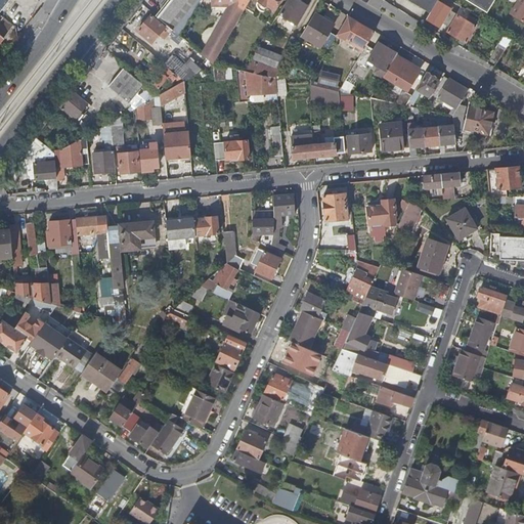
[(172,0),(158,18),(179,36),(200,0),(172,0)]
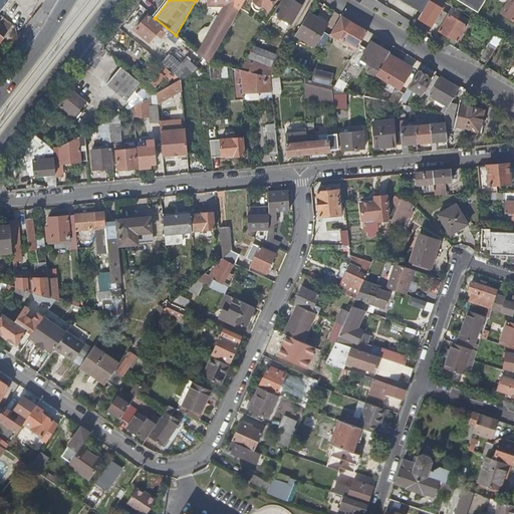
[(252,0),(268,9),(273,0),(252,0)]
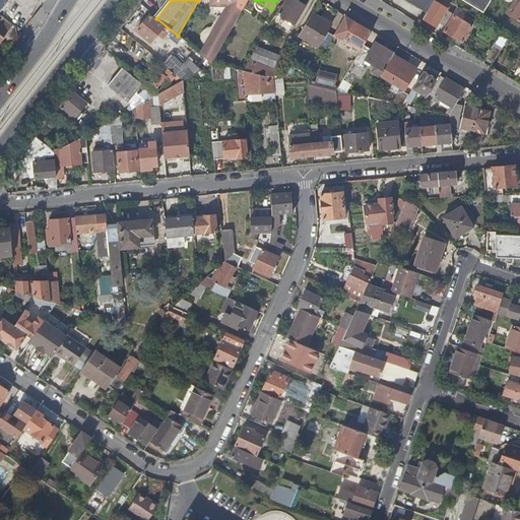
[(285,0),(278,12),(278,11),(275,16),(285,22),(287,17),(296,22),(306,5),(297,0),(285,0)]
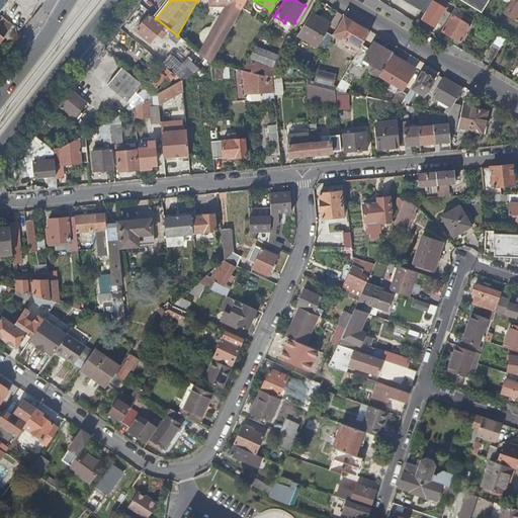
[(432,1),(432,0),(406,0),(425,12),(432,1)]
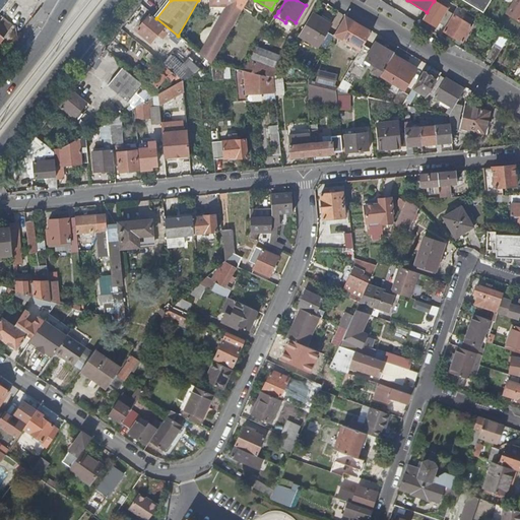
[(519,0),(513,0),(506,13),(519,21),(519,0)]
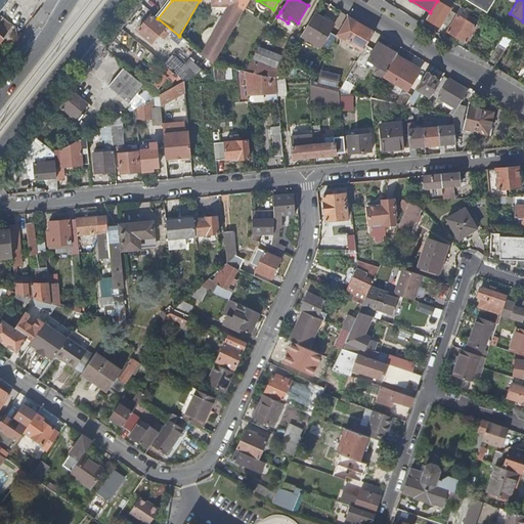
[(442,23),(448,27),(455,15),(456,14),(449,10),(450,9),(437,1),(430,12),(426,18),(434,24),(435,22),(440,25),(442,23)]
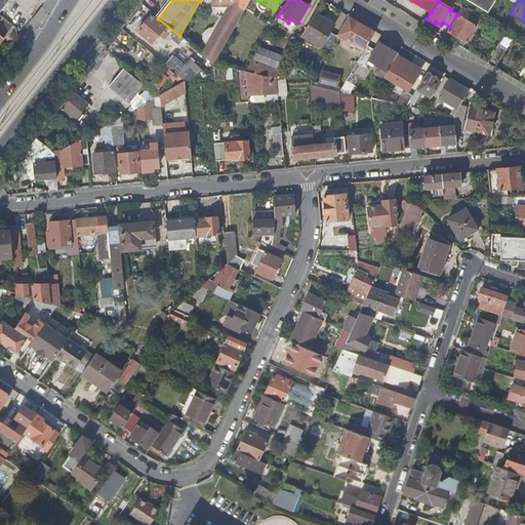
[(202,55),(213,65),(246,7),(212,6),(212,10),(220,10),(221,11),(223,12),(223,13),(224,14),(224,15),(224,17),(202,55)]
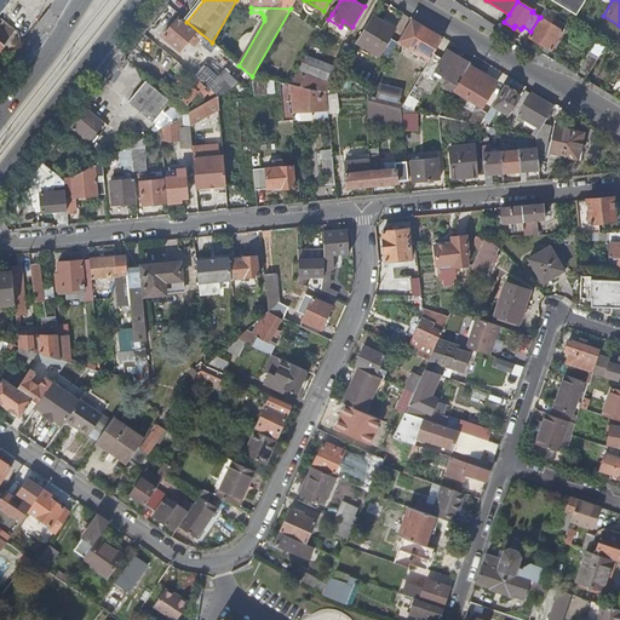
[(550,12),(545,9),(540,17),(539,18),(540,19),(544,22),(550,12)]
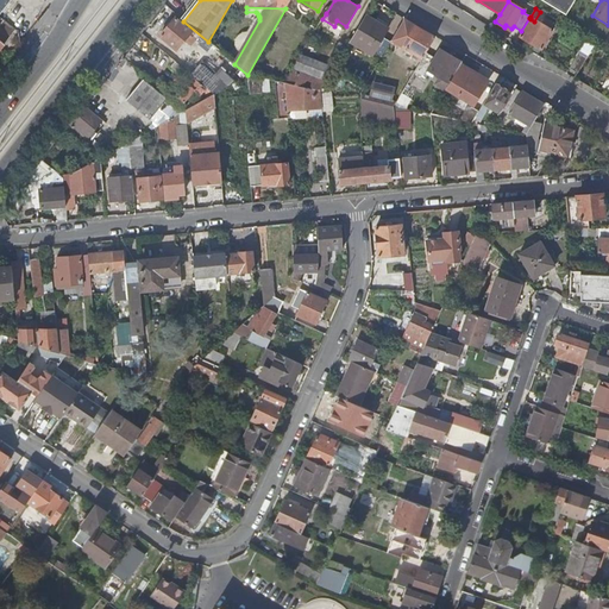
[(385,27),(366,16),(351,41),(370,52),(385,27)]
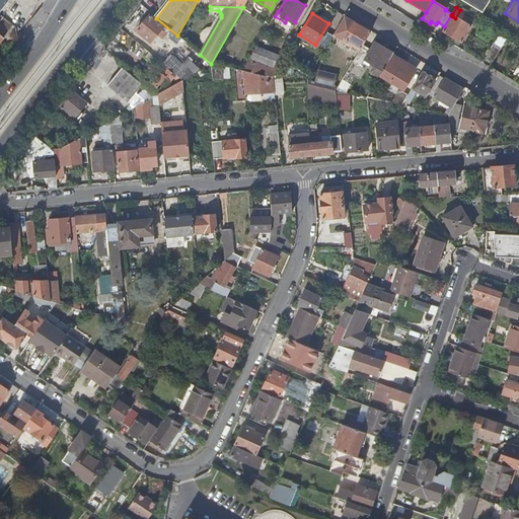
[(149,15),(137,31),(150,43),(163,27),(149,15)]
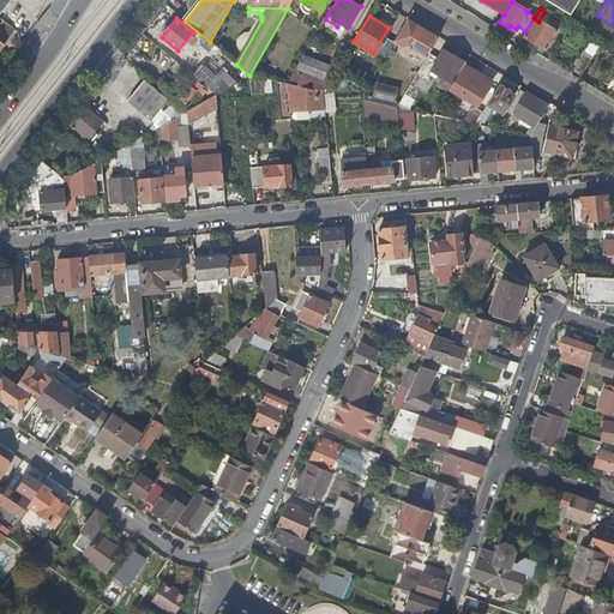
[(423,66),(431,54),(439,38),(408,19),(397,38),(408,46),(407,48),(409,49),(404,59),(416,66),(413,73),(410,72),(403,85),(409,89),(423,66)]
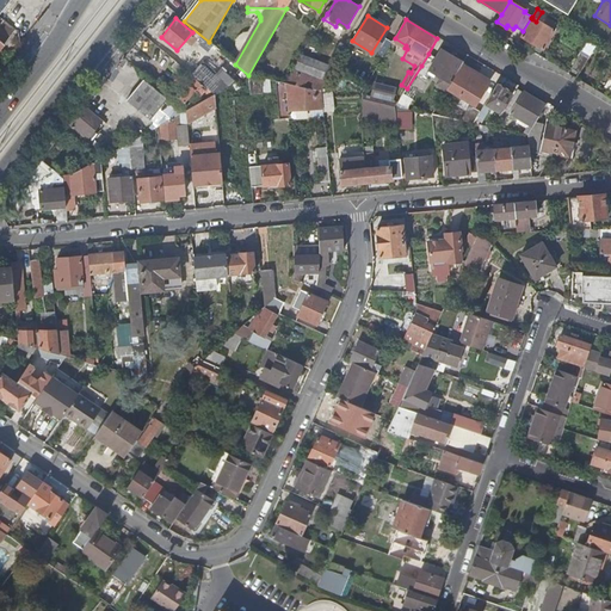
[(542,25),(536,22),(532,19),(522,37),(543,50),(557,26),(548,20),(544,26),(542,25)]
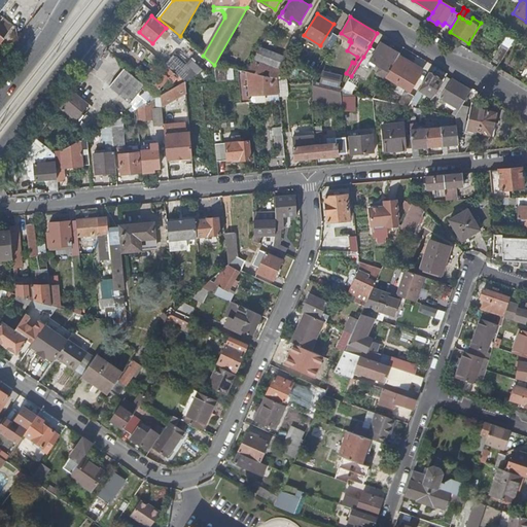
[(0,42),(12,28),(2,19),(0,21),(0,42)]
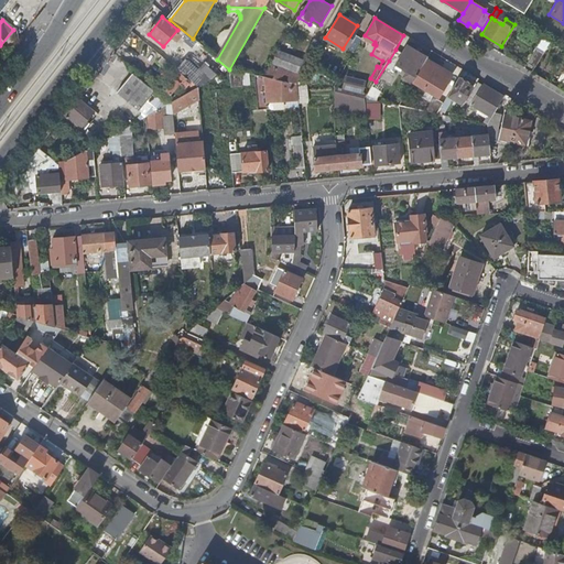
[(212,44),(219,30),(212,26),(204,40),(212,44)]
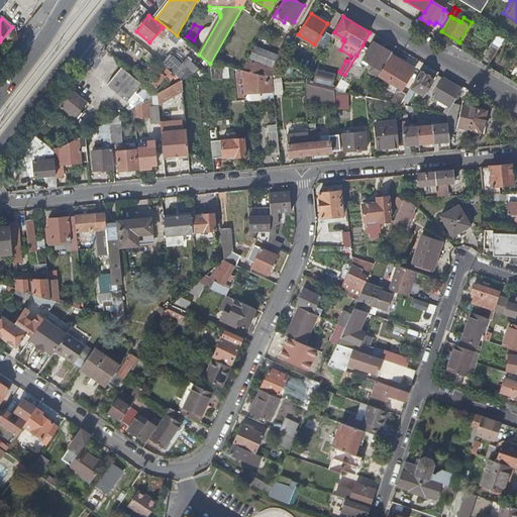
[(497,33),(492,43),(501,47),(505,37),(497,33)]
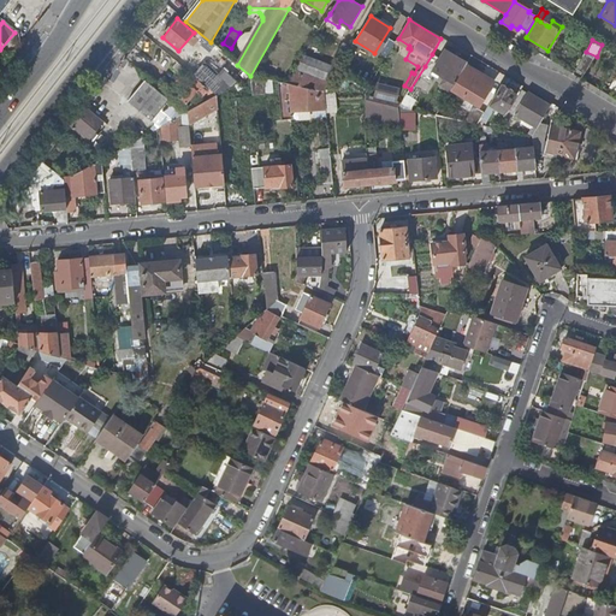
[(466,65),(467,63),(445,49),(439,59),(432,54),(425,66),(455,83),(466,65)]
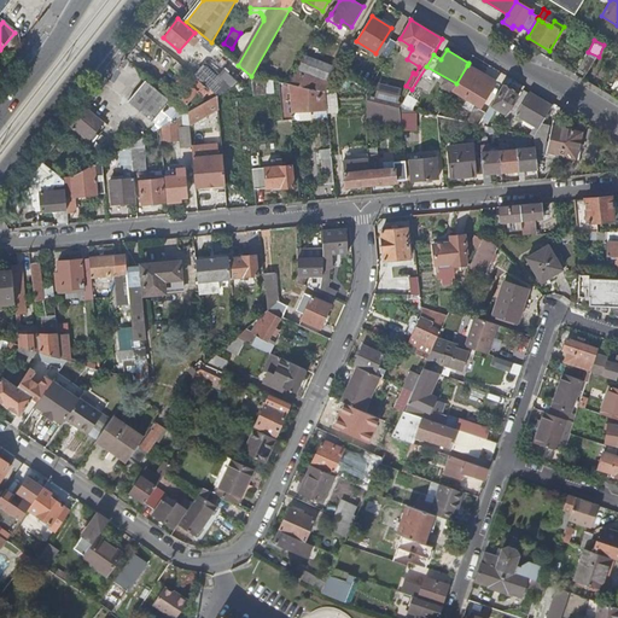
[(326,92),(339,70),(307,53),(289,85),(298,86),(326,92)]
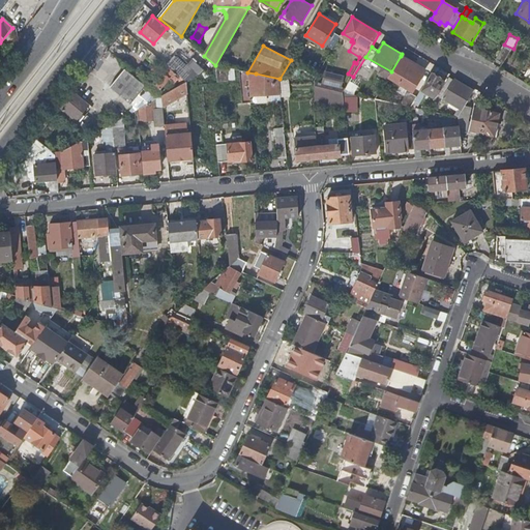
[(495,59),(502,64),(510,51),(503,47),(495,59)]
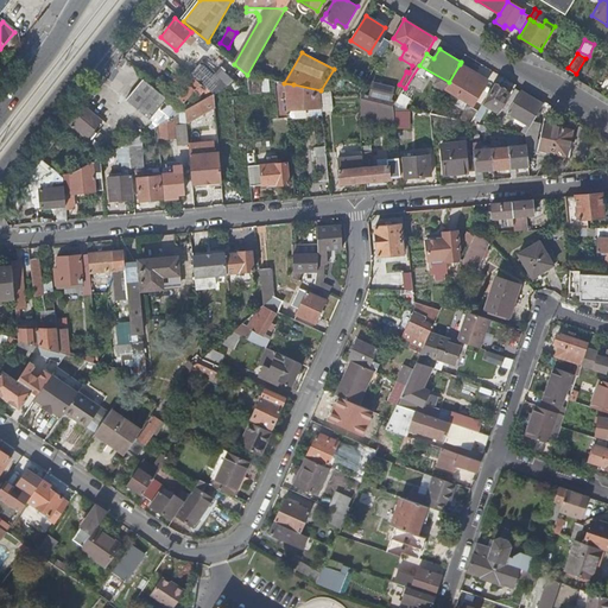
[(172,68),(184,77),(188,73),(176,63),(172,68)]
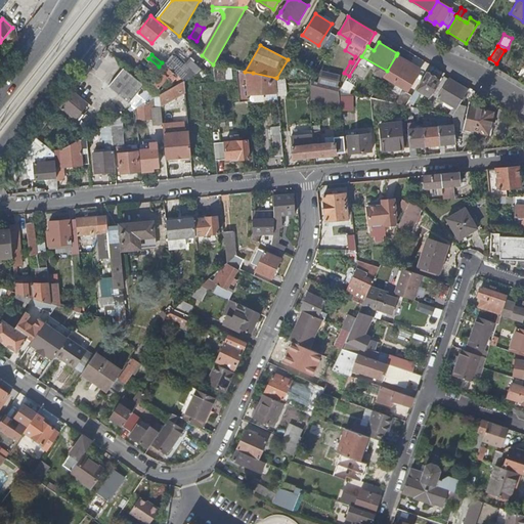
[(419,71),(396,55),(387,71),(384,76),(407,89),(419,71)]
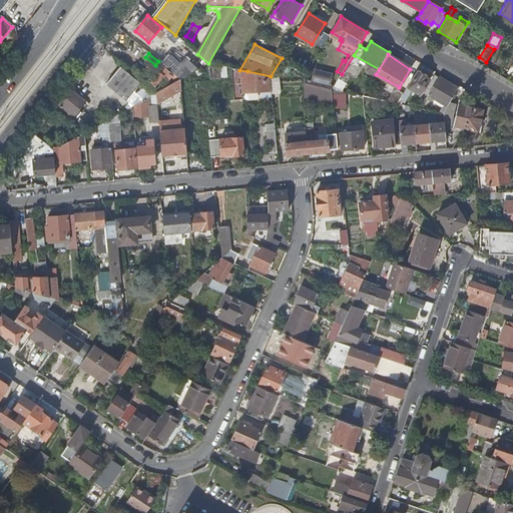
[(180,79),(191,73),(196,68),(184,58),(180,64),(170,56),(163,65),(180,79)]
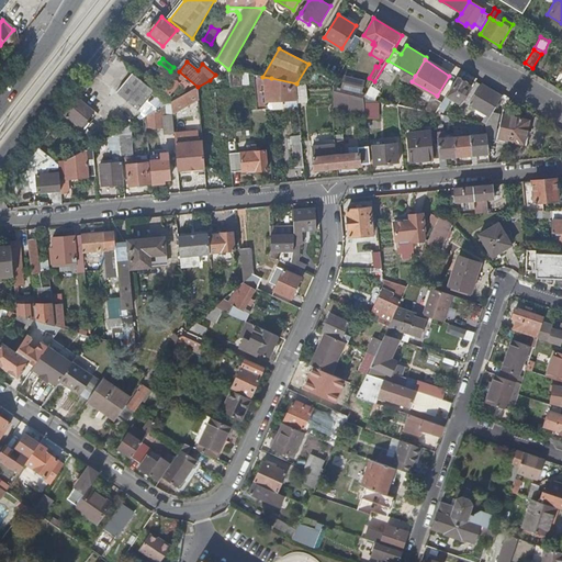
[(178,71),(179,71),(173,67),(170,71),(175,76),(163,90),(170,96),(180,85),(184,89),(190,82),(178,71)]
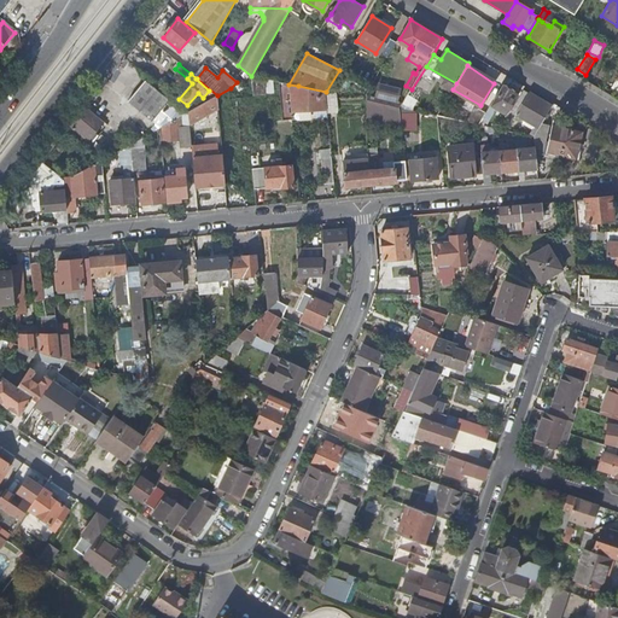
[(128,101),(159,128),(162,127),(185,114),(145,81),(128,101)]
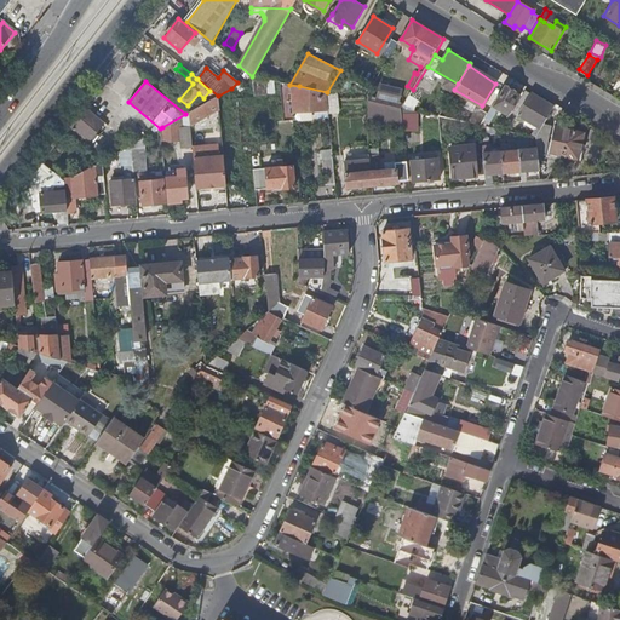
[(300,104),(300,102),(299,86),(290,85),(292,105),(300,104)]
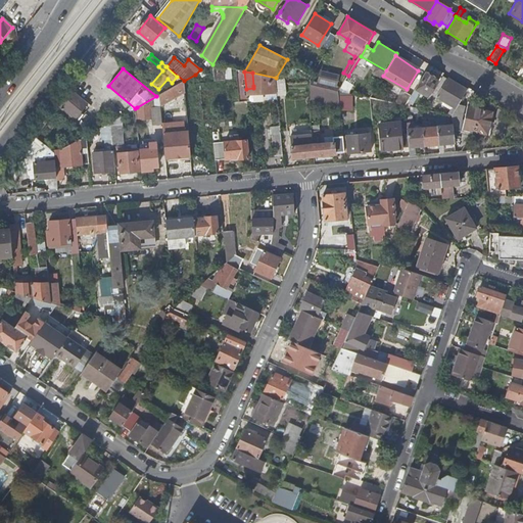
[(427,72),(416,90),(428,97),(438,81),(434,79),(435,77),(427,72)]
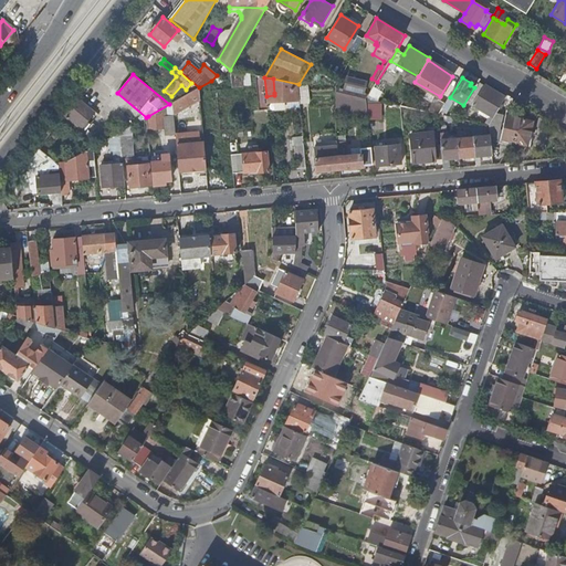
[(300,102),(299,84),(273,79),(274,93),(291,94),(291,102),(300,102)]
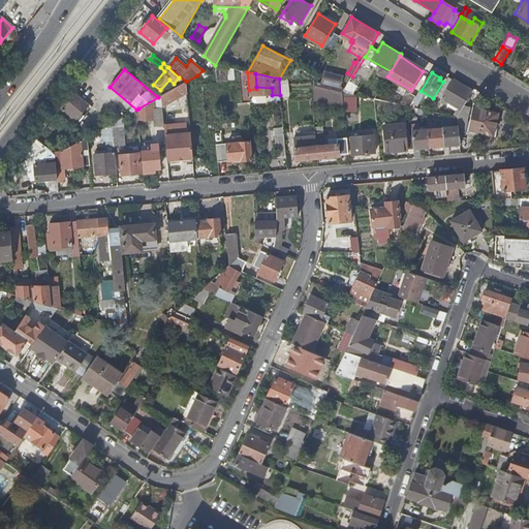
[(322,83),(341,88),(343,78),(325,73),(322,83)]
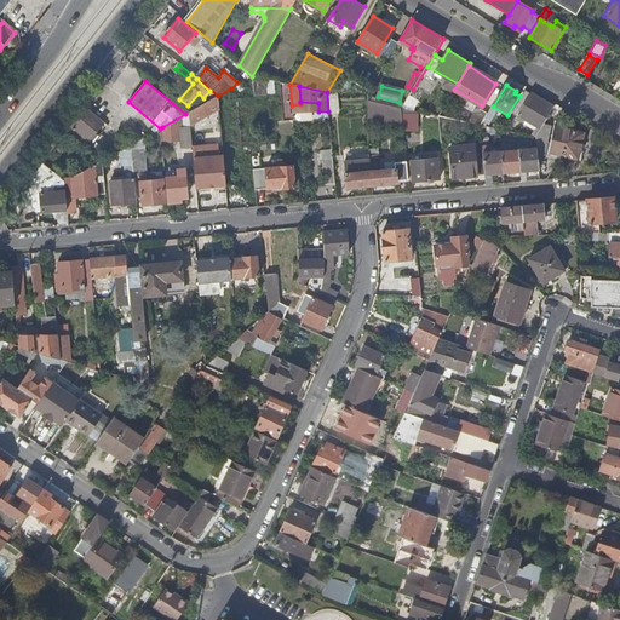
[(337,91),(327,92),(328,105),(338,104),(337,95),(337,91)]
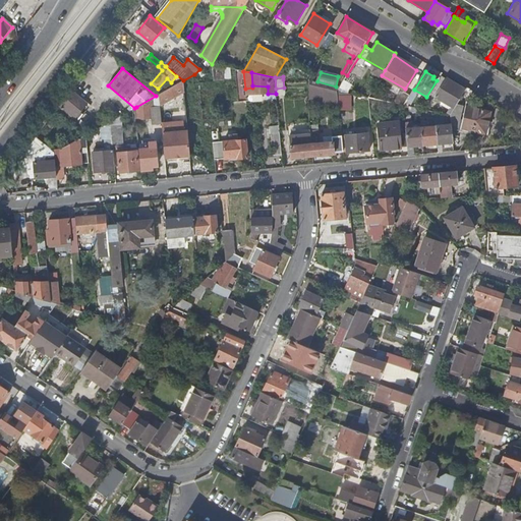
[(446,78),(442,76),(430,95),(435,97),(446,78)]
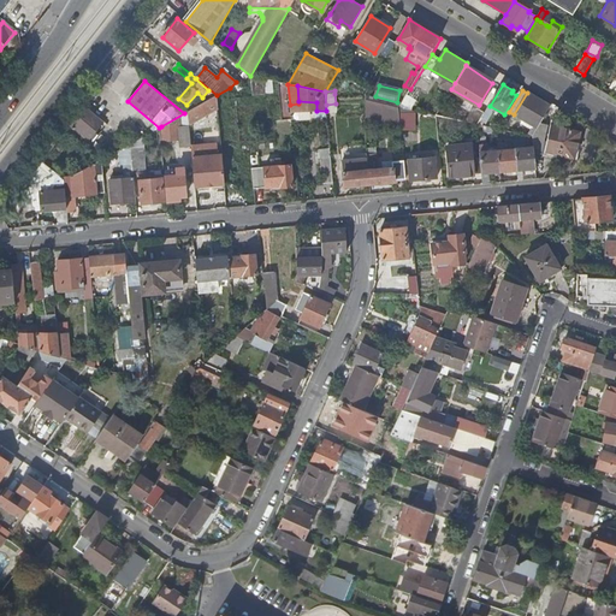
[(550,107),(527,93),(514,114),(533,126),(528,132),(532,136),(539,124),(550,107)]
